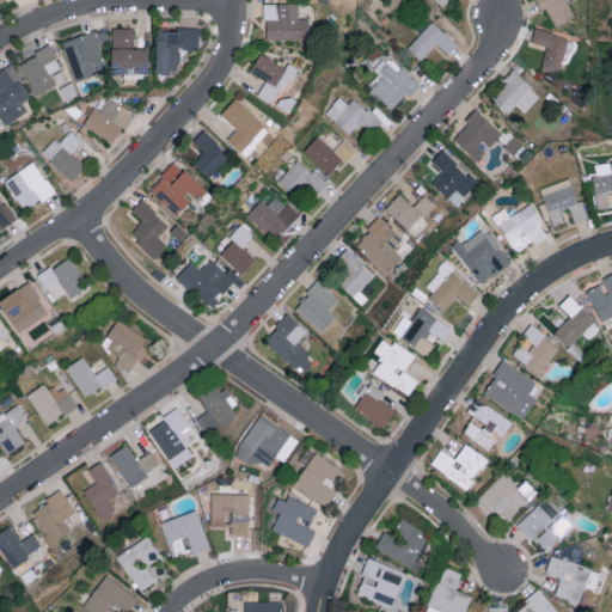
[(575,17),(565,0),(536,0),(540,11),(546,8),(555,26),(575,17)]
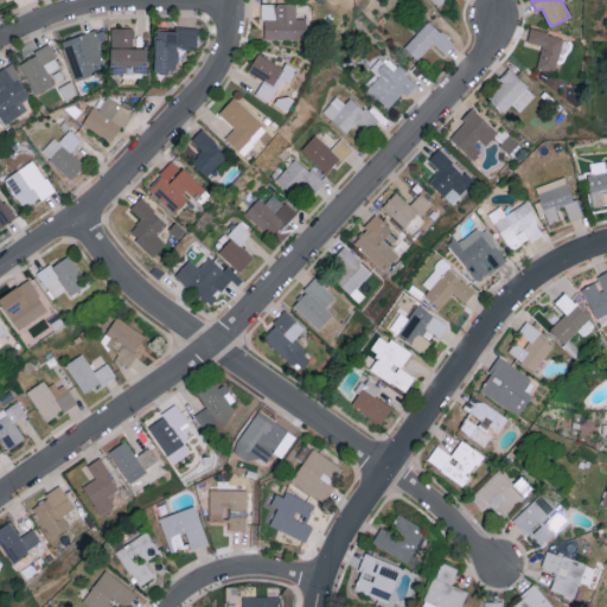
[(295,4),(263,2),(262,39),(306,39),(307,18),(295,18),(295,4)]
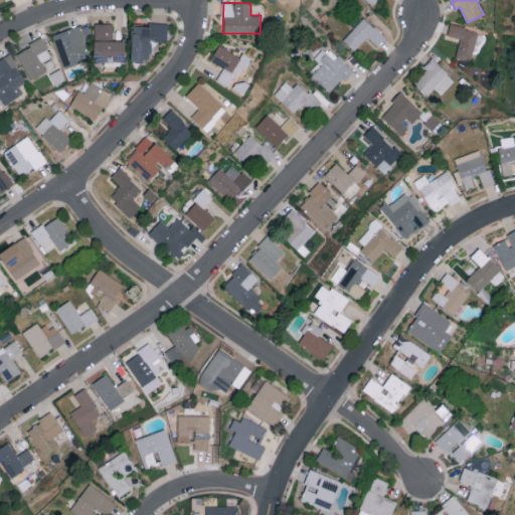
[(377,45),(385,37),(364,17),(343,40),(354,50),(367,36),(377,45)]
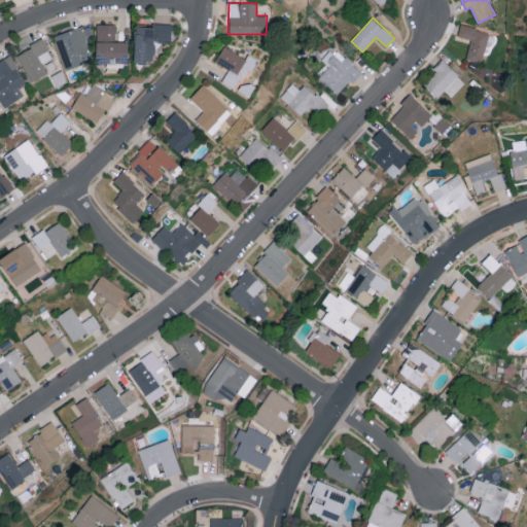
[(134,63),(153,63),(154,42),(172,42),(173,24),(151,23),(151,27),(135,26),(134,63)]
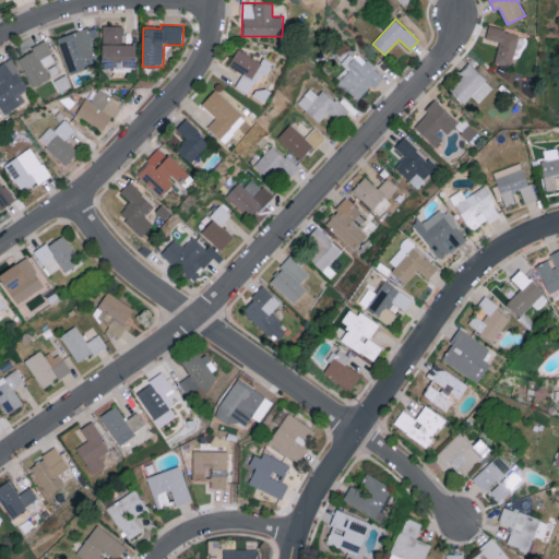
[(102,67),(134,68),(135,45),(122,45),(123,26),(103,25),(102,67)]
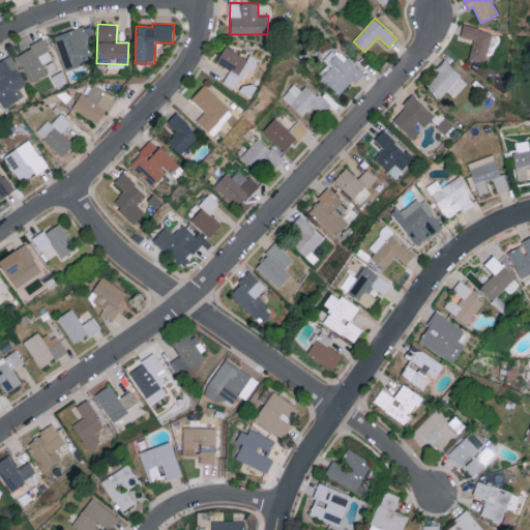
[(473,40),(469,59),(487,63),(495,33),(463,25),(460,37),(473,40)]
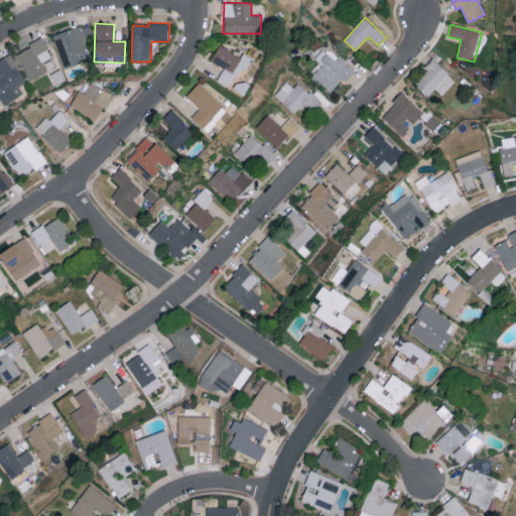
[(55,34),(67,67),(91,58),(81,26),(55,34)]
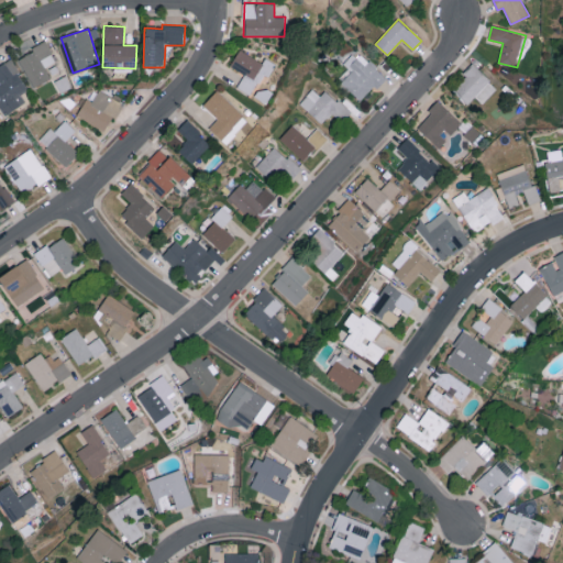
[(51,79),(45,66),(54,63),(47,44),(19,55),(31,87),(51,79)]
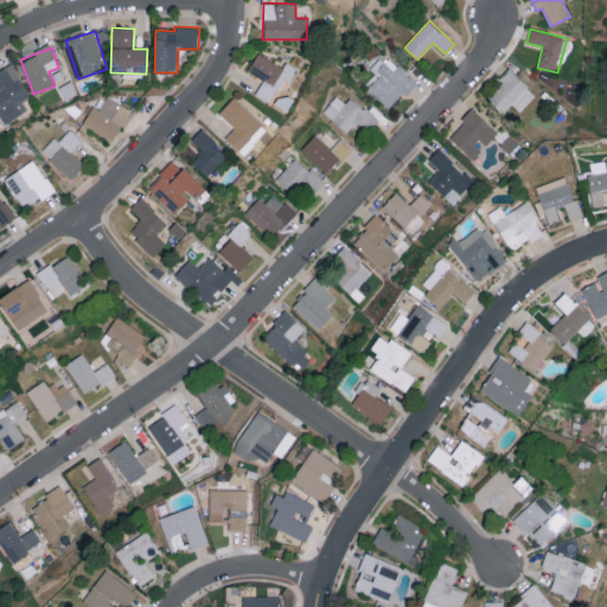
[(255,95),(272,104),(293,66),(286,62),(282,68),(257,53),(248,71),(263,81),(255,95)]
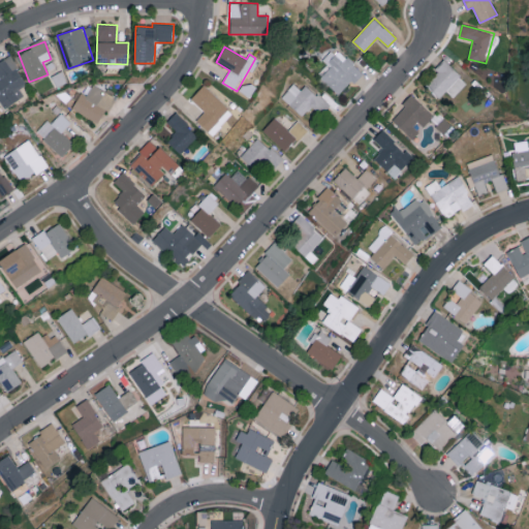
[(362,71),(336,48),(324,61),(331,66),(320,78),(339,96),(362,71)]
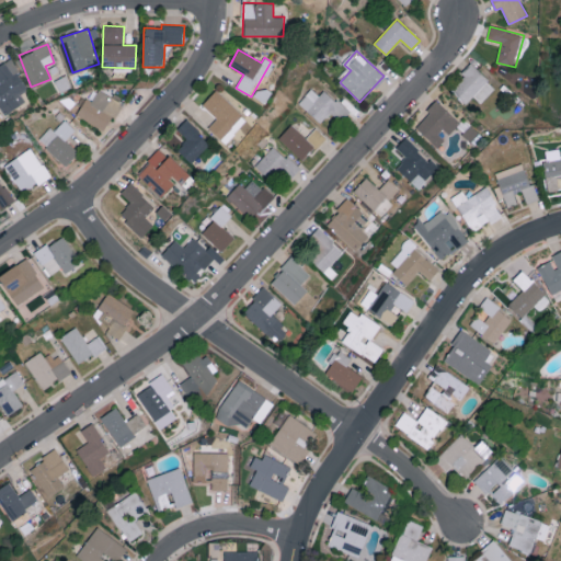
[(25,102),(20,93),(29,88),(10,58),(0,64),(0,109),(4,115),(25,102)]
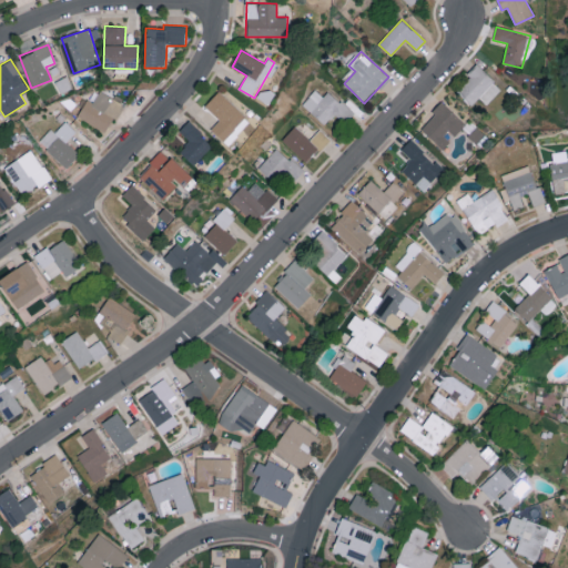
[(472,104),(479,97),(487,104),(501,89),(476,64),(467,73),(470,77),(457,91),(472,104)]
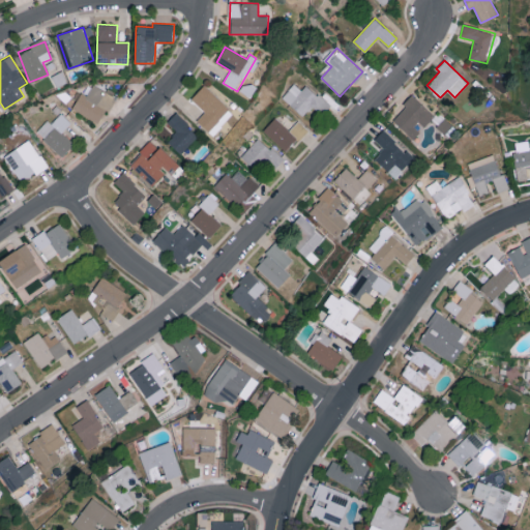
[(197,120),(211,135),(233,114),(205,84),(192,97),(205,112),(197,120)]
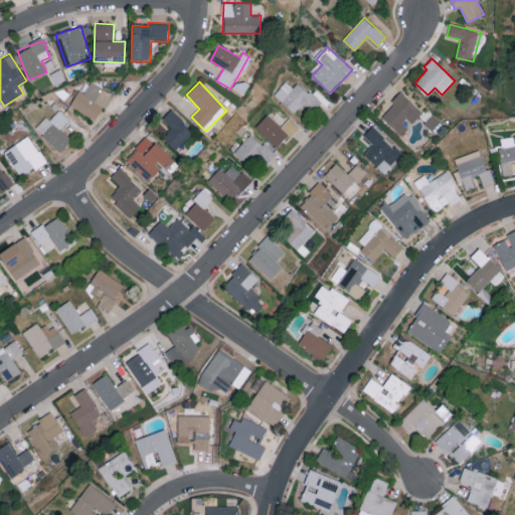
[(293,88),(286,81),(274,94),(294,114),(304,103),(312,111),(320,103),(298,81),(293,88)]
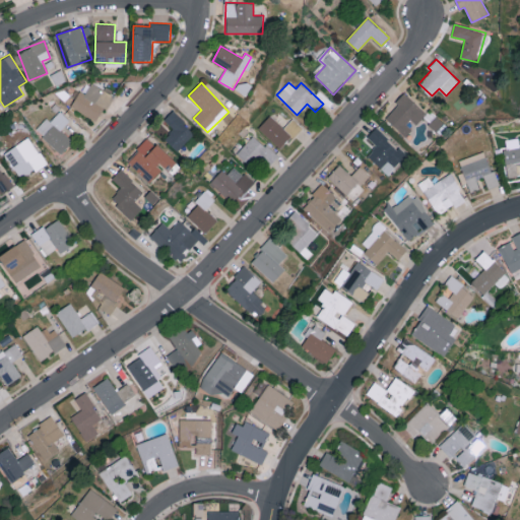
[(85,94),(79,91),(71,107),(98,121),(112,94),(90,83),(85,94)]
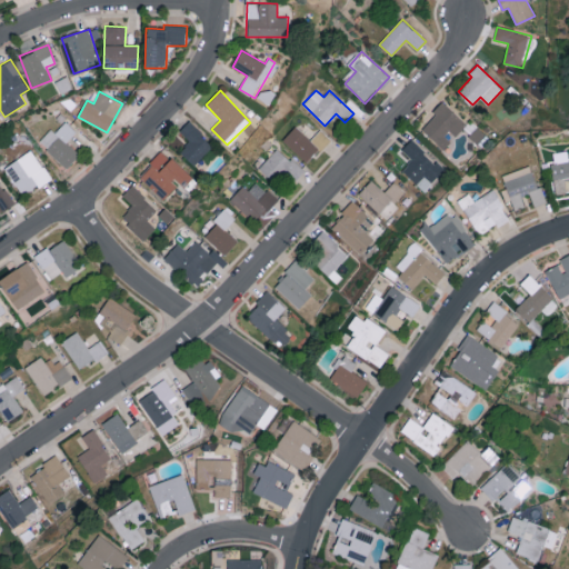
[(467,123),(443,102),(421,129),(445,149),(453,138),(467,123)]
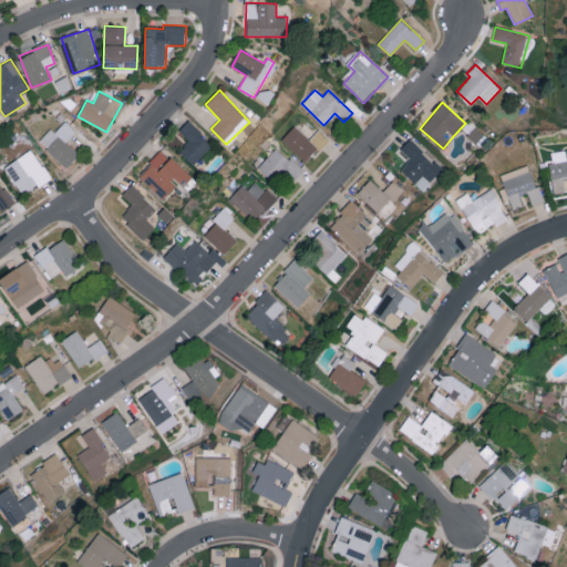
[(66,142),(75,131),(64,121),(54,132),(50,127),(38,141),(66,166),(79,153),(66,142)]
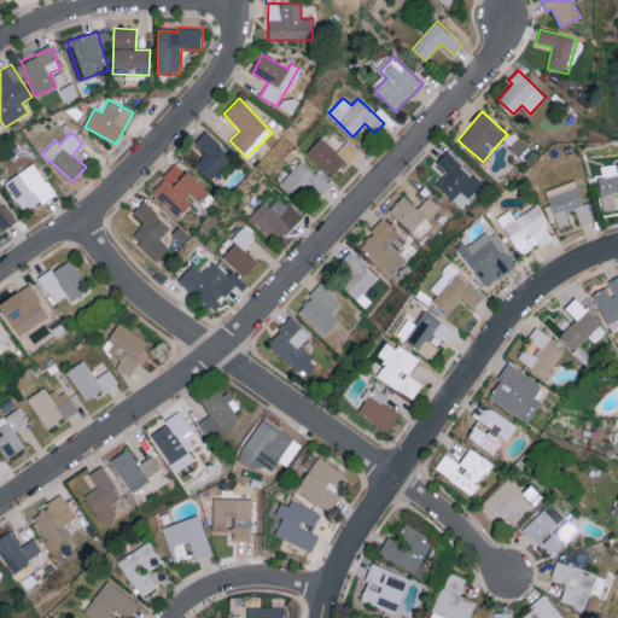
[(194,143),(205,153),(196,164),(211,180),(232,157),(205,132),(194,143)]
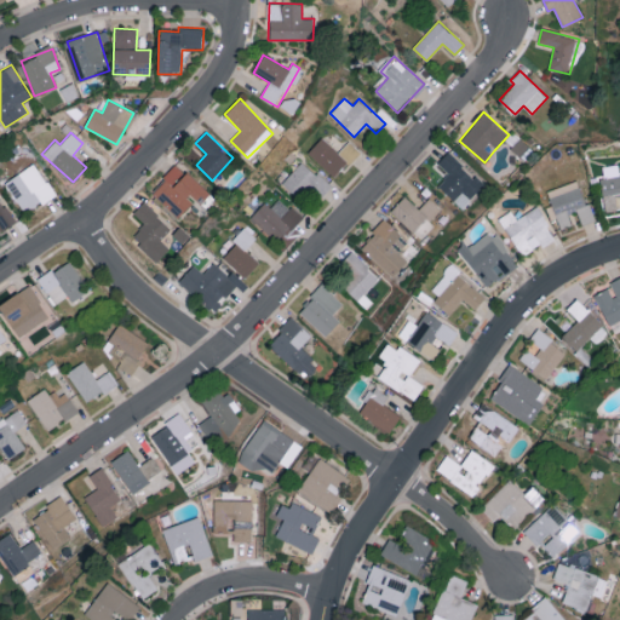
[(277,138),(271,133),(258,150),(264,155),(277,138)]
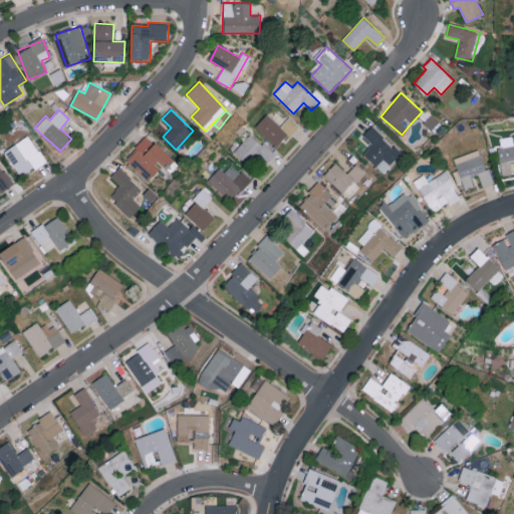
[(280,125),(267,113),(255,126),(277,148),(298,125),(289,116),(280,125)]
